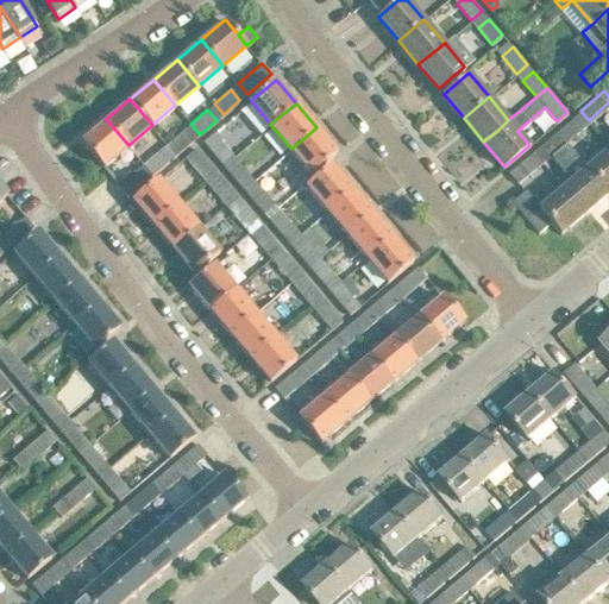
[(572,134),(589,120),(581,111),(564,125),(572,134)]
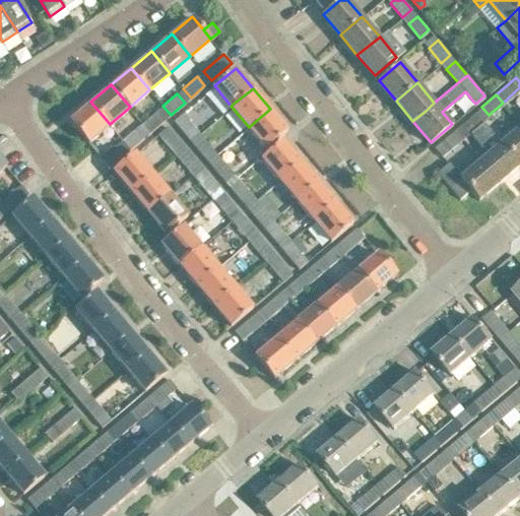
[(70,120),(88,141),(110,124),(90,102),(70,120)]
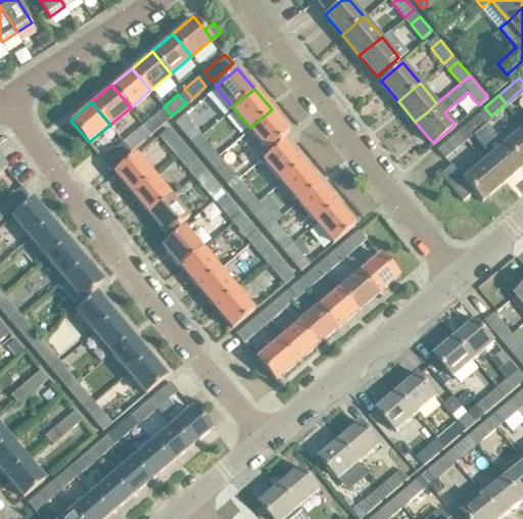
[(268,148),(273,143),(289,130),(272,109),(250,128),(268,148)]
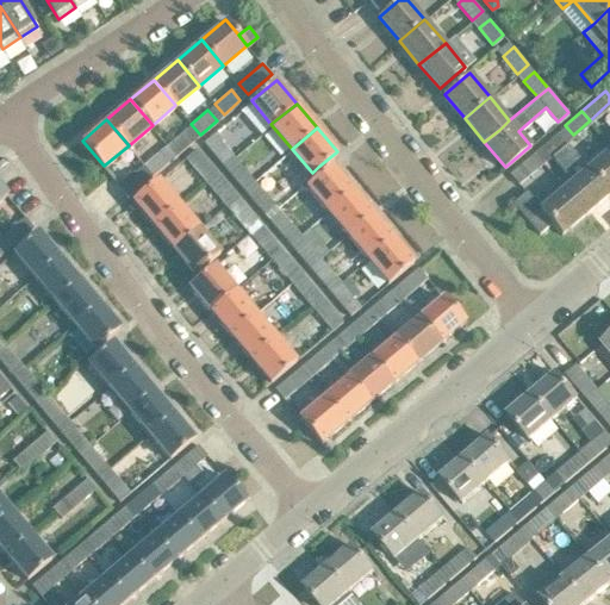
[(176,154),(193,141),(184,130),(167,143),(176,154)]
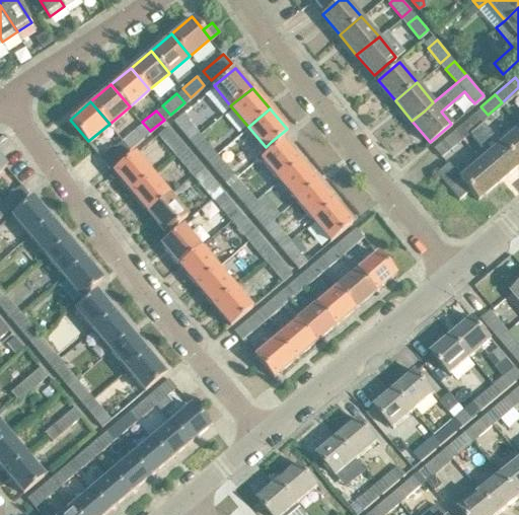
[(190,140),(200,132),(182,111),(172,120),(190,140)]
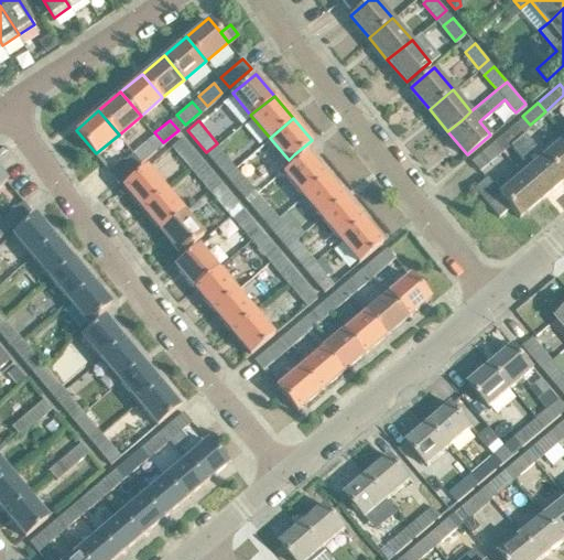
[(516,121),(501,133),(509,143),(510,142),(523,130),(516,121)]
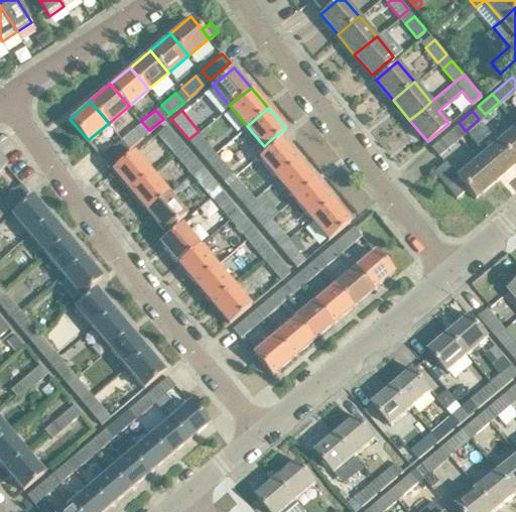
[(497,141),(479,119),(467,130),(479,145),(472,151),(477,157),(495,179),(515,162),(505,149),(498,140),(497,141)]
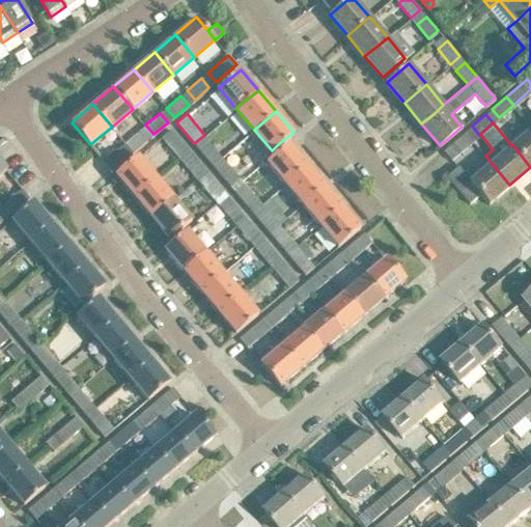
[(530,167),(530,128),(512,144),(520,154),(530,167)]
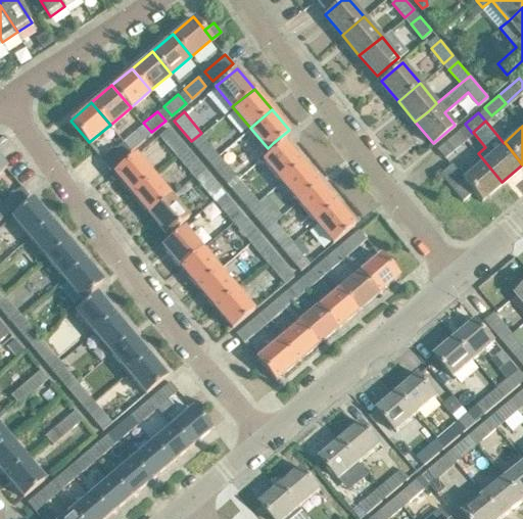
[(137,128),(124,140),(132,149),(145,137),(137,128)]
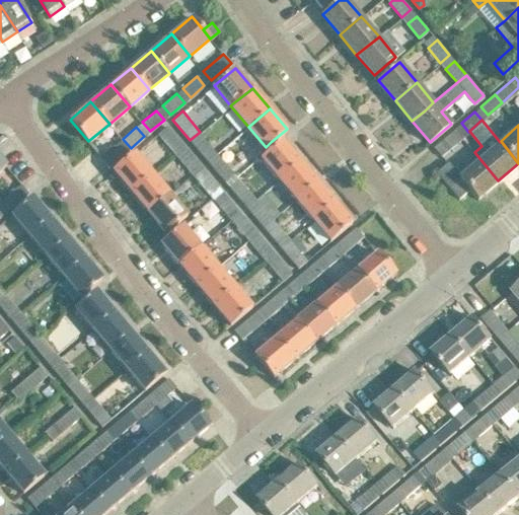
[(441,155),(456,142),(462,137),(455,128),(434,146),(441,155)]
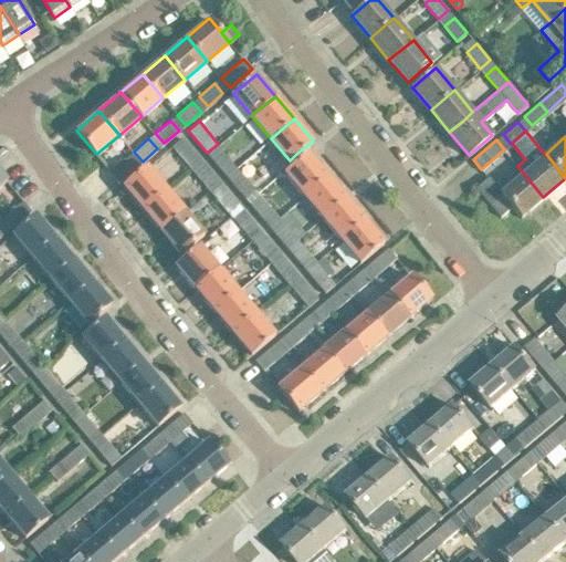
[(177,152),(190,167),(201,158),(187,143),(177,152)]
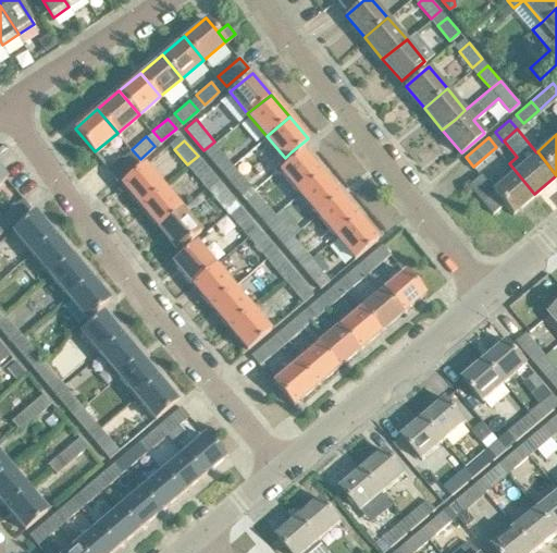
[(227,157),(214,142),(203,150),(217,166),(227,157)]
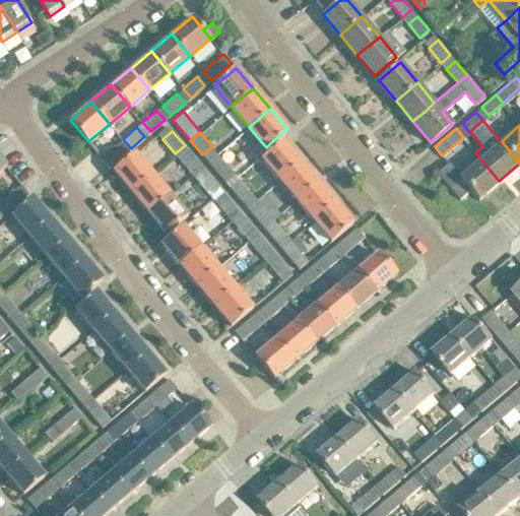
[(110,166),(131,148),(123,139),(102,157),(110,166)]
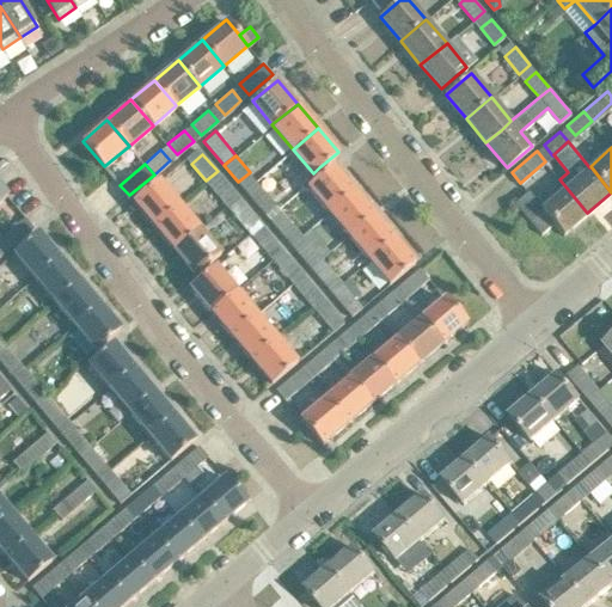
[(328,212),(354,189),(334,165),(316,181),(307,188),(328,212)]
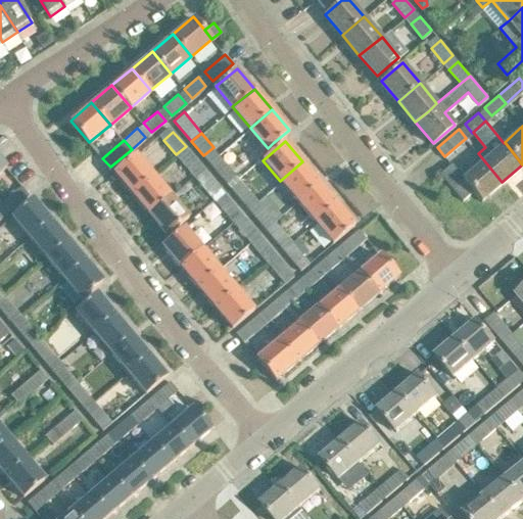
[(181,160),(193,175),(202,167),(191,152),(181,160)]
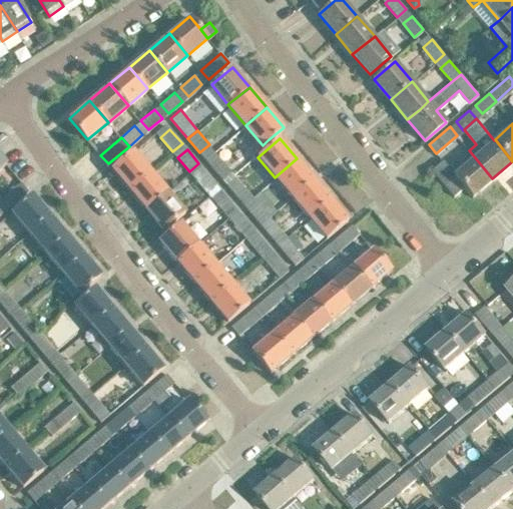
[(128,188),(150,170),(133,150),(111,168),(128,188)]
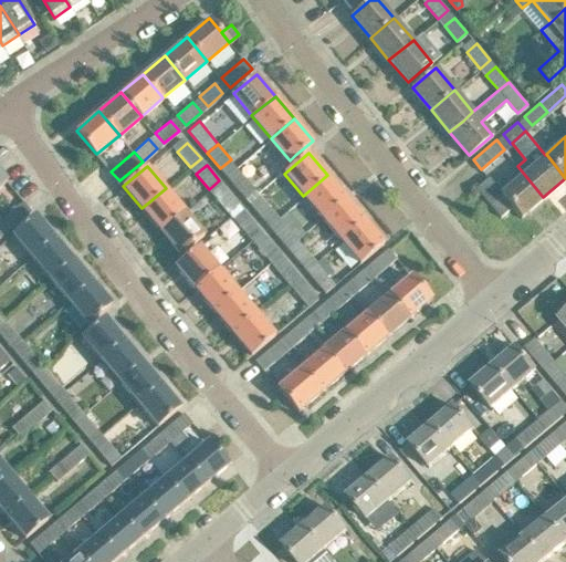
[(226,175),(239,190),(250,181),(237,166),(226,175)]
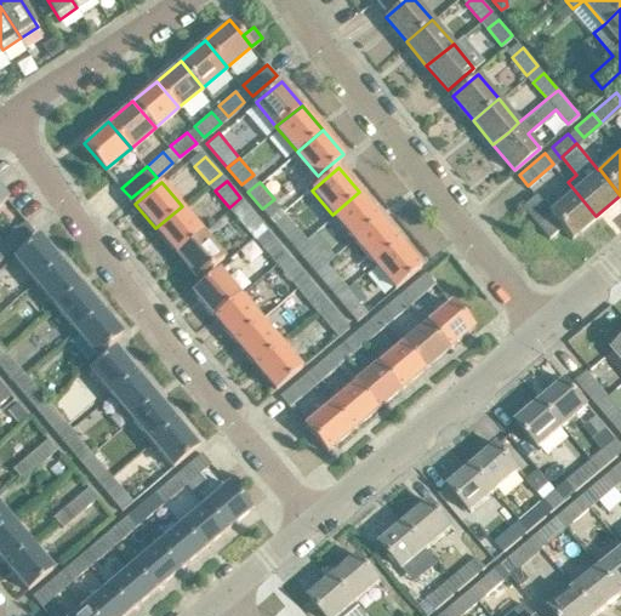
[(596,216),(574,189),(562,200),(552,190),(542,200),(536,193),(522,205),(550,237),(562,226),(571,237),(596,216)]
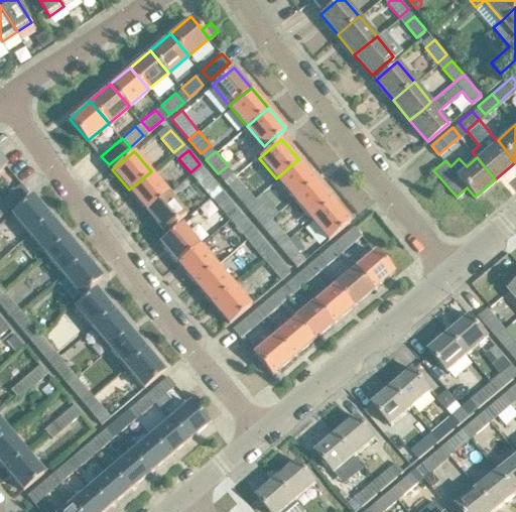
[(293,199),(315,179),(298,159),(276,178),(293,199)]
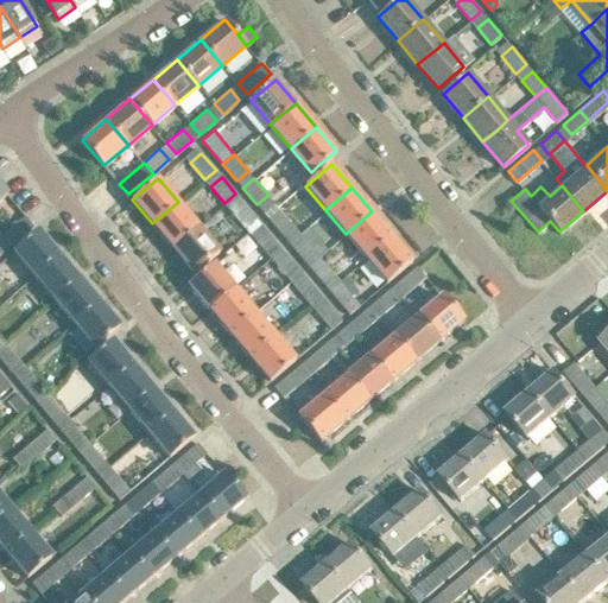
[(245,227),(255,217),(235,194),(225,203),(245,227)]
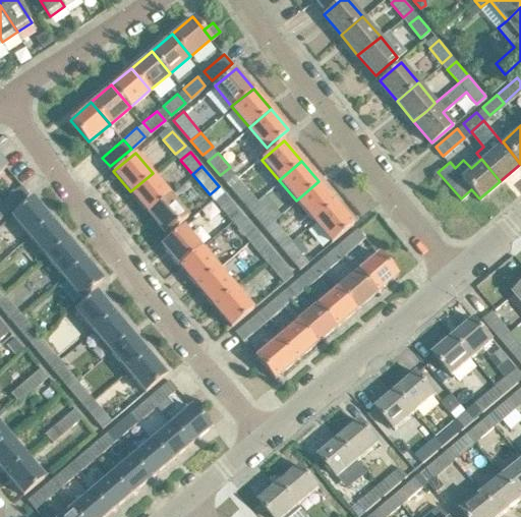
[(148,212),(169,193),(153,173),(130,191),(148,212)]
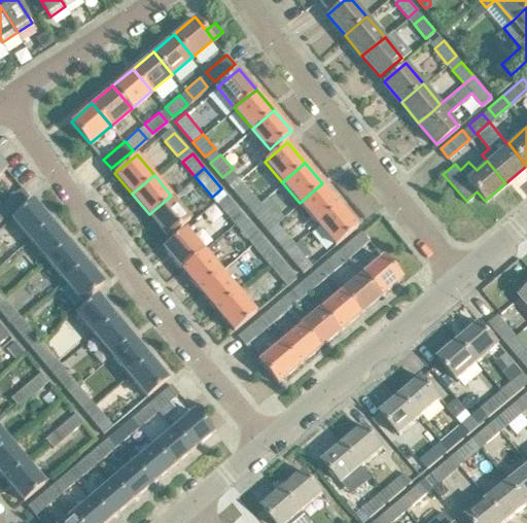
[(232,188),(244,203),(254,195),(242,180),(232,188)]
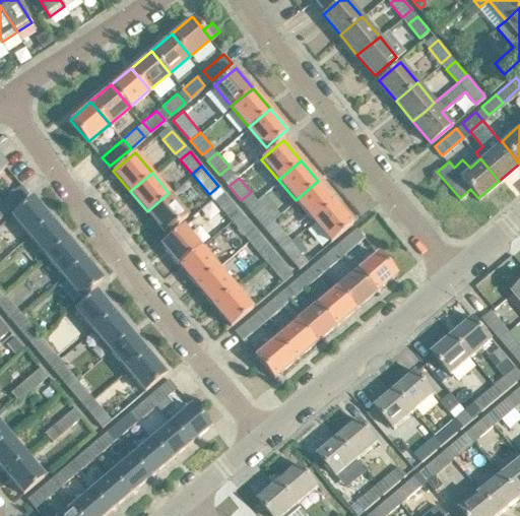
[(313,220),(335,201),(318,181),(296,200),(313,220)]
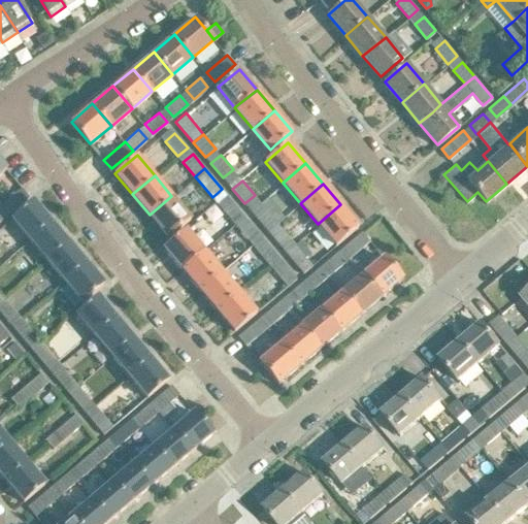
[(23,201),(15,192),(1,203),(8,213),(23,201)]
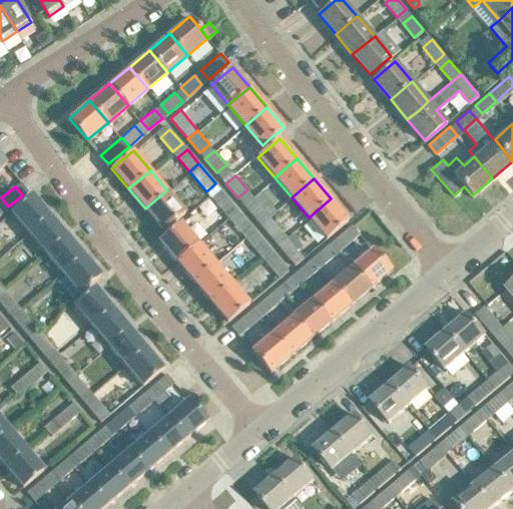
[(163,229),(178,216),(184,210),(166,190),(145,208),(163,229)]
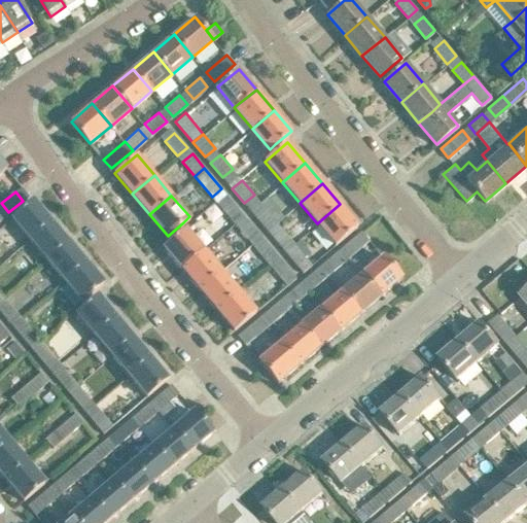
[(29,238),(50,220),(33,200),(18,213),(11,217),(29,238)]
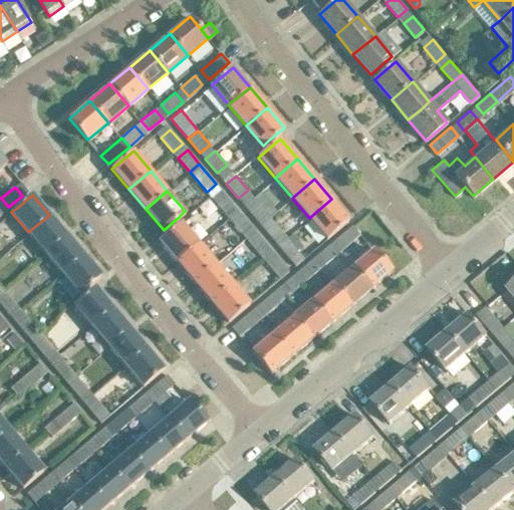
[(228,217),(237,209),(225,195),(216,203),(228,217)]
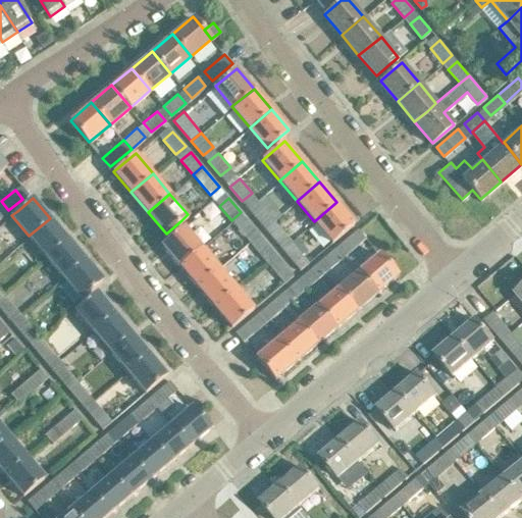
[(248,207),(259,221),(269,213),(257,199),(248,207)]
